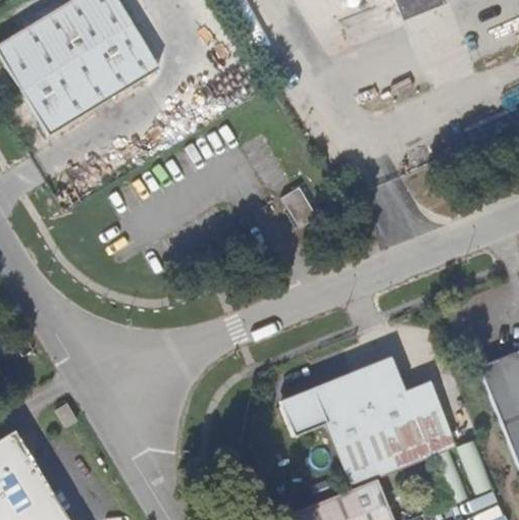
[(0,54),(50,136),(160,68),(118,0),(72,0),(0,44),(0,54)]
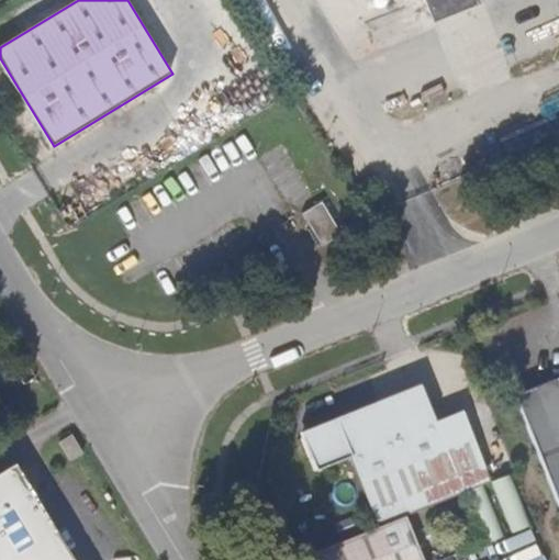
[(429,0),(436,17),(478,0),(429,0)]
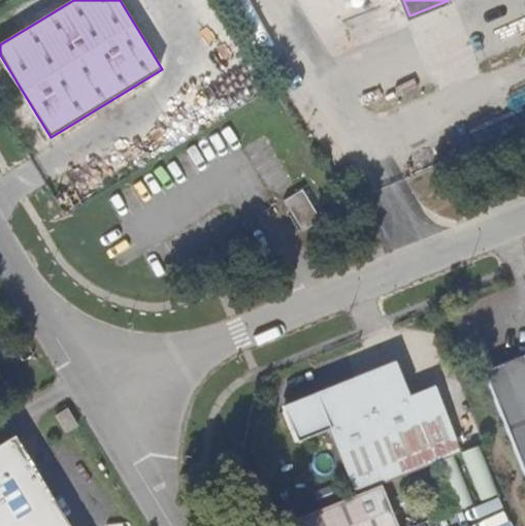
[(300,223),(319,215),(302,188),(286,198),(300,223)]
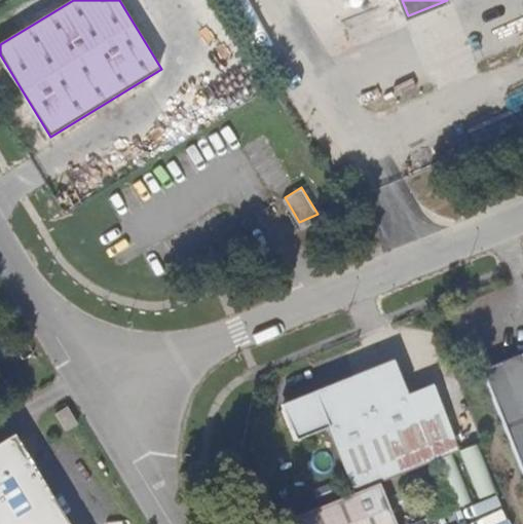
[(38,352),(31,340),(21,347),(27,359),(38,352)]
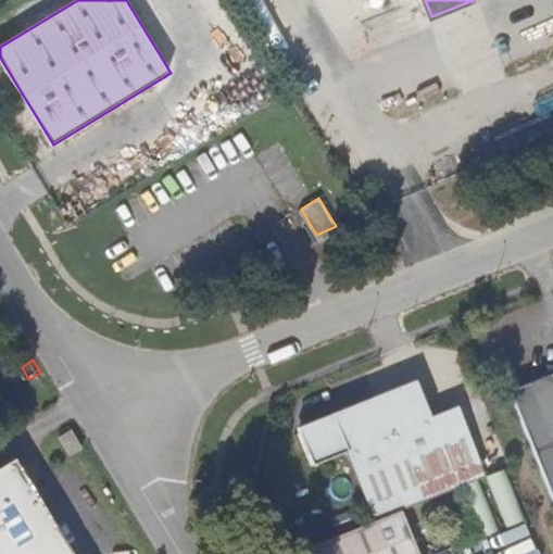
[(552,372),(512,389),(552,490),(552,372)]
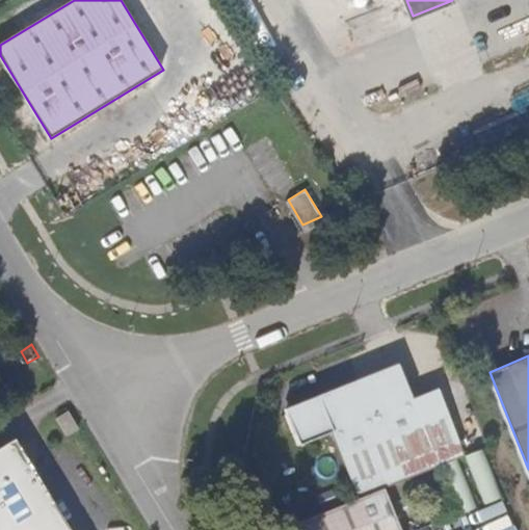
[(361,497),(386,487),(466,454),(441,389),(414,398),(399,363),(287,407),(301,444),(333,431),(361,497)]
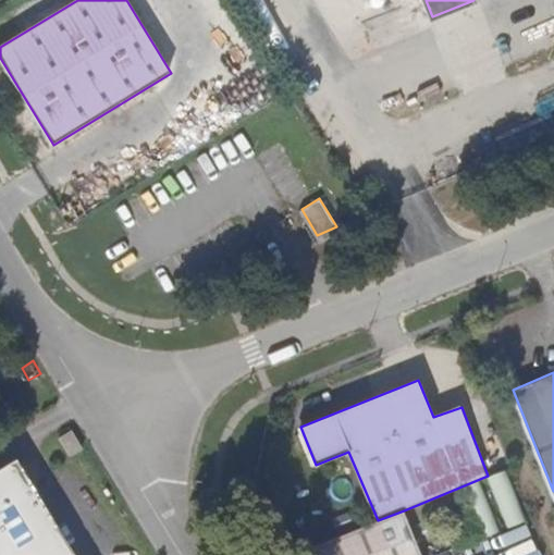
[(85,445),(73,427),(60,435),(71,454),(85,445)]
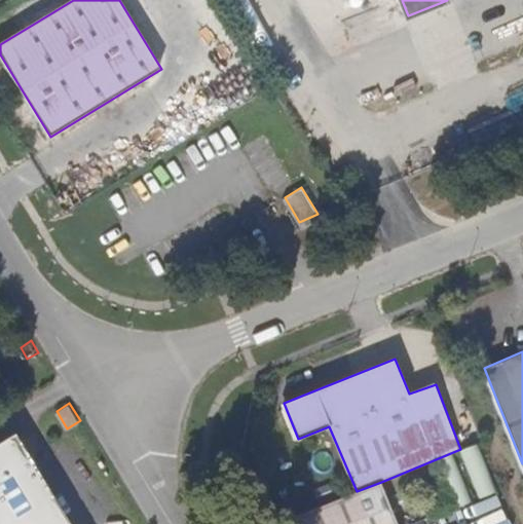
[(69,523),(14,434),(0,442),(0,523),(69,523)]
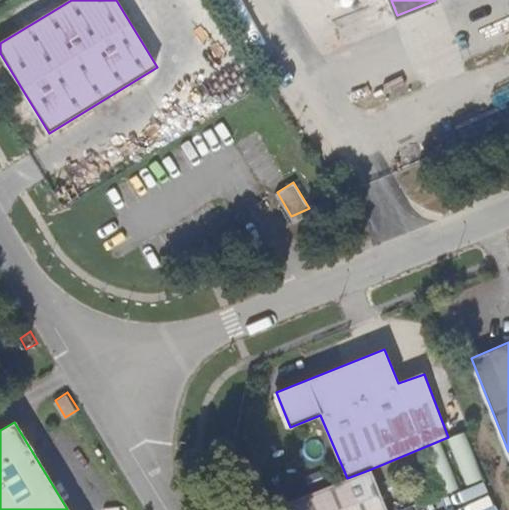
[(347,478),(274,507),(275,509),(387,509),(371,469),(347,478)]
